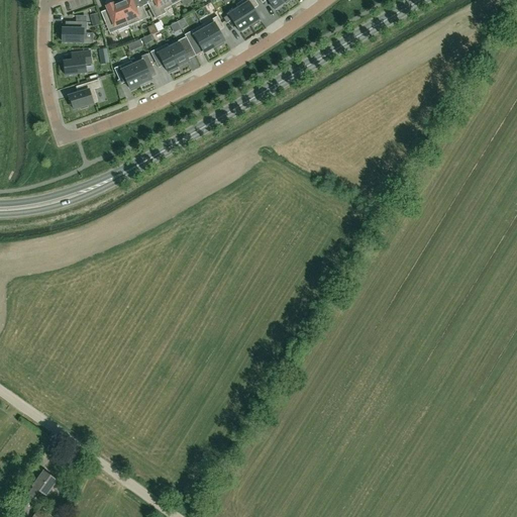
[(122,0),(123,1),(119,3),(128,26),(148,18),(143,6),(135,9),(131,0),(122,0)]
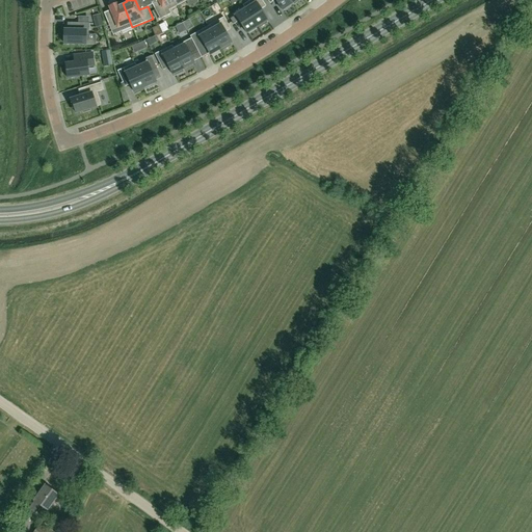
[(177,6),(173,0),(158,0),(158,1),(152,4),(160,20),(171,14),(169,10),(177,6)]
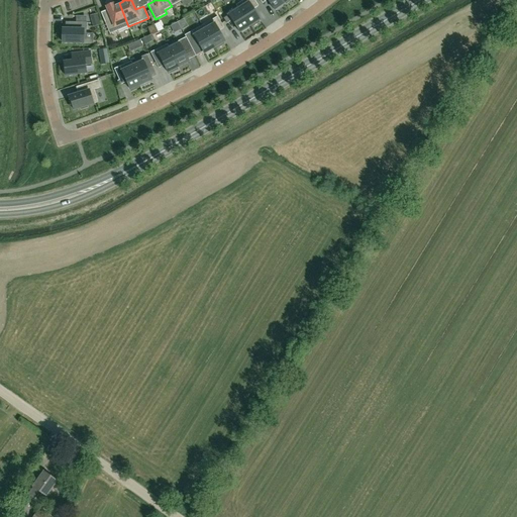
[(253,0),(244,0),(236,6),(237,7),(249,26),(251,25),(252,27),(260,22),(259,21),(260,20),(253,9),(259,6),(253,0)]
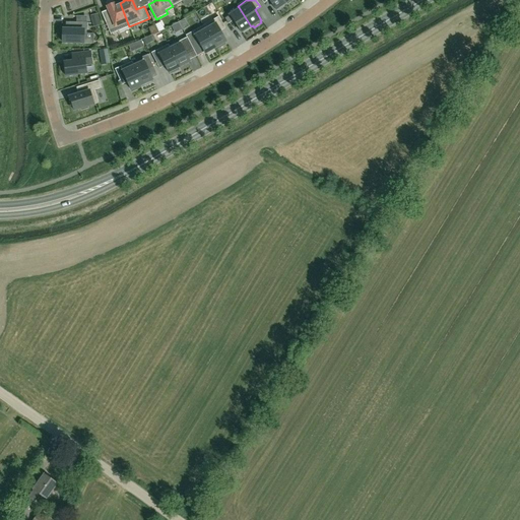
[(282,0),(261,0),(264,4),(269,0),(276,10),(285,3),(282,0)]
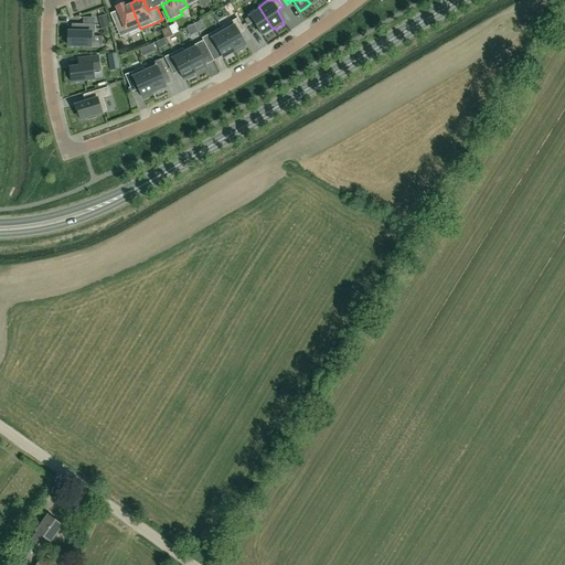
[(140,29),(130,3),(126,6),(125,4),(116,8),(121,21),(115,24),(119,38),(140,29)]
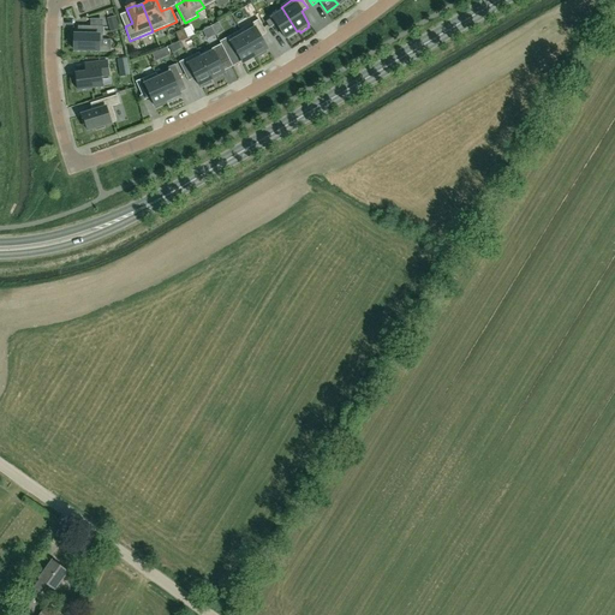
[(282,9),(270,16),(273,18),(267,23),(270,28),(276,24),(285,39),(297,31),(282,9)]
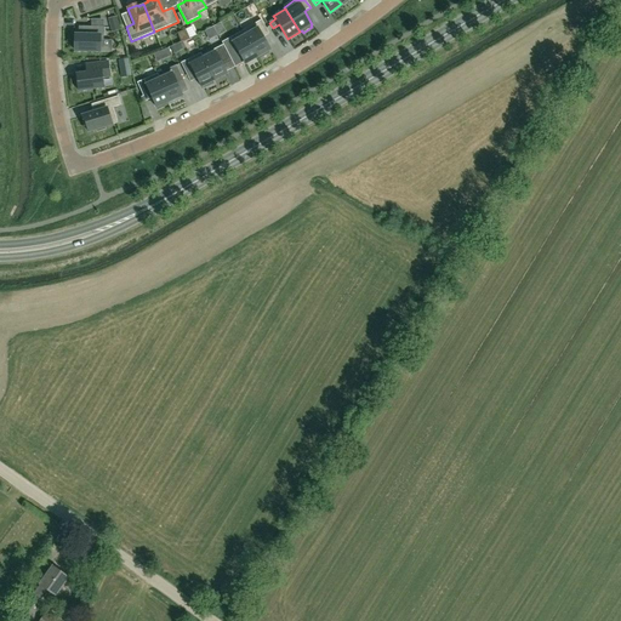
[(262,21),(243,30),(257,57),(260,57),(261,58),(269,53),(268,51),(271,50),(263,38),(269,34),(262,21)]
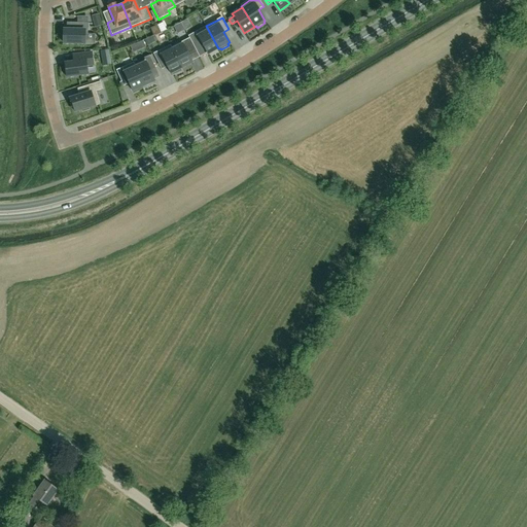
[(89,24),(67,23),(67,33),(64,33),(64,43),(85,44),(85,34),(88,34),(89,24)]
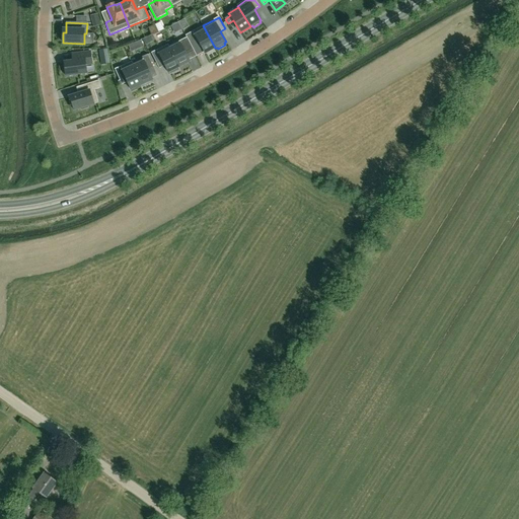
[(203,25),(193,31),(186,35),(187,38),(194,51),(201,46),(205,54),(215,48),(203,25)]
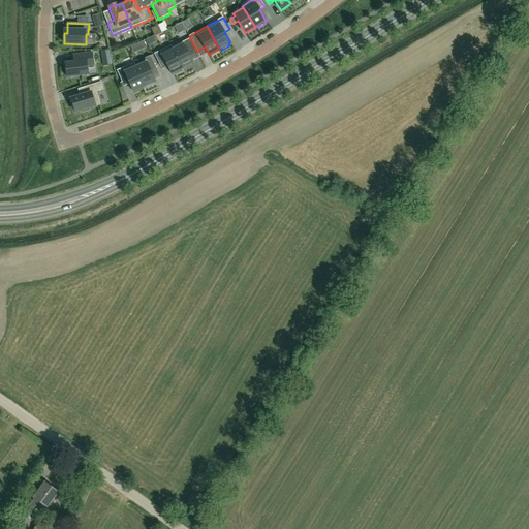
[(170,45),(182,69),(193,63),(189,55),(197,52),(190,38),(173,48),(170,45)]
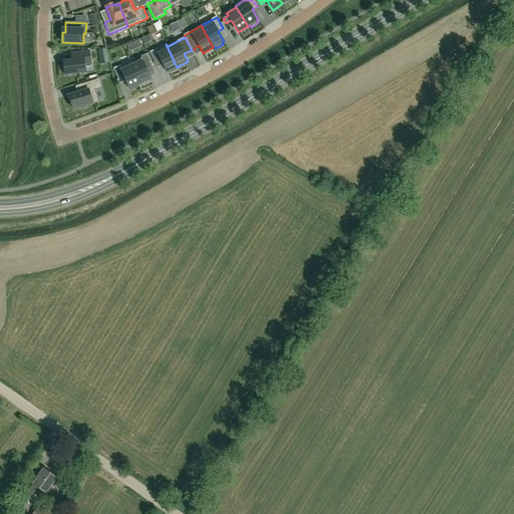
[(166,44),(150,52),(156,64),(161,61),(167,72),(169,73),(177,69),(176,67),(177,67),(166,44)]
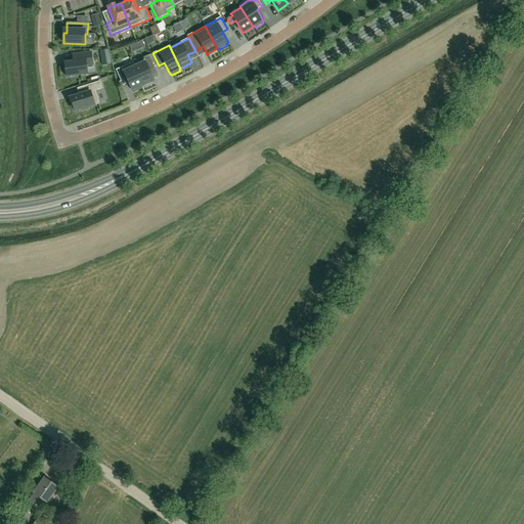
[(100,51),(101,58),(108,57),(107,49),(100,51)]
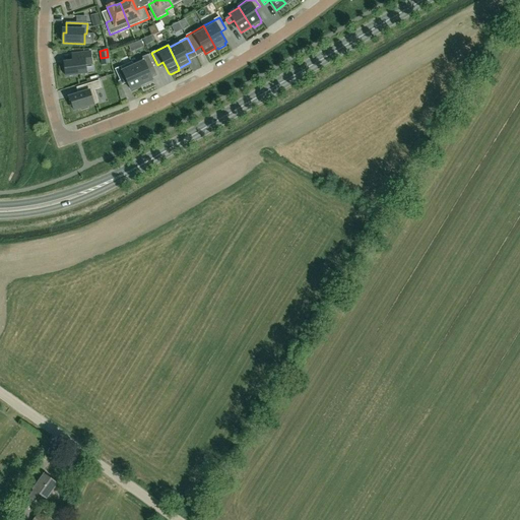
[(63,65),(65,78),(86,76),(85,67),(91,67),(90,55),(76,56),(77,63),(63,65)]
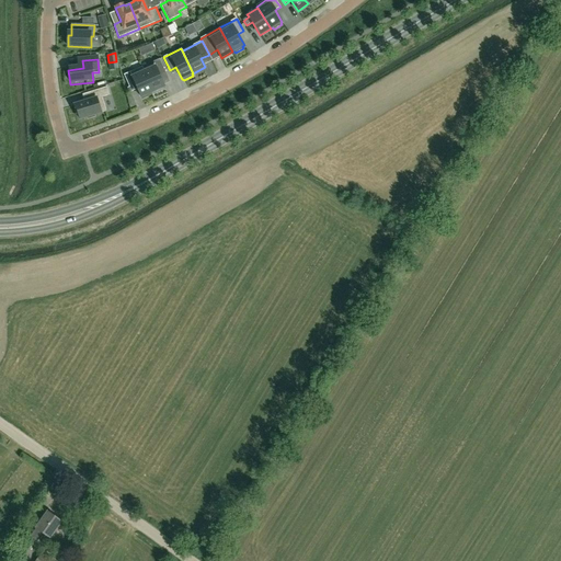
[(142,67),(141,67),(153,92),(164,87),(159,75),(165,72),(160,59),(153,63),(155,65),(144,69),(142,67)]
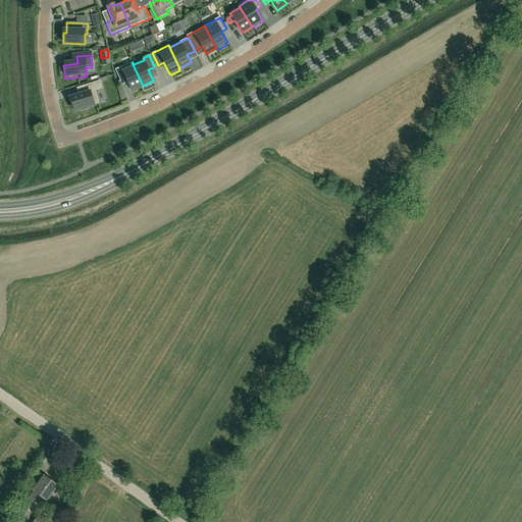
[(132,62),(115,70),(120,82),(126,80),(132,91),(133,90),(134,92),(142,88),(141,87),(143,86),(132,62)]
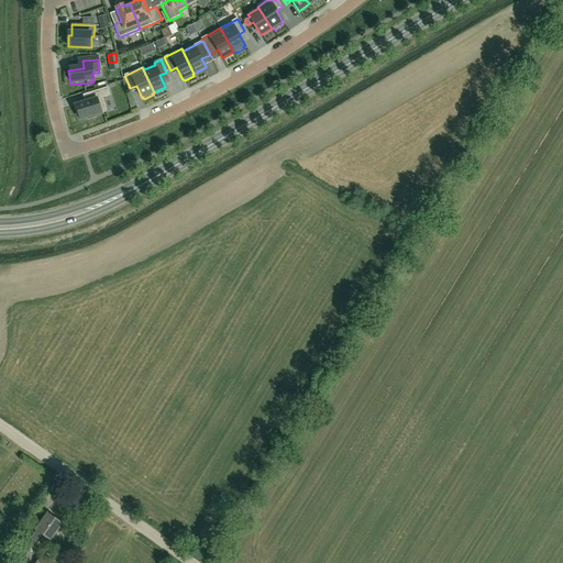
[(85,94),(87,101),(75,106),(77,114),(78,113),(80,120),(87,118),(88,120),(96,118),(95,116),(107,112),(102,98),(110,96),(107,87),(85,94)]
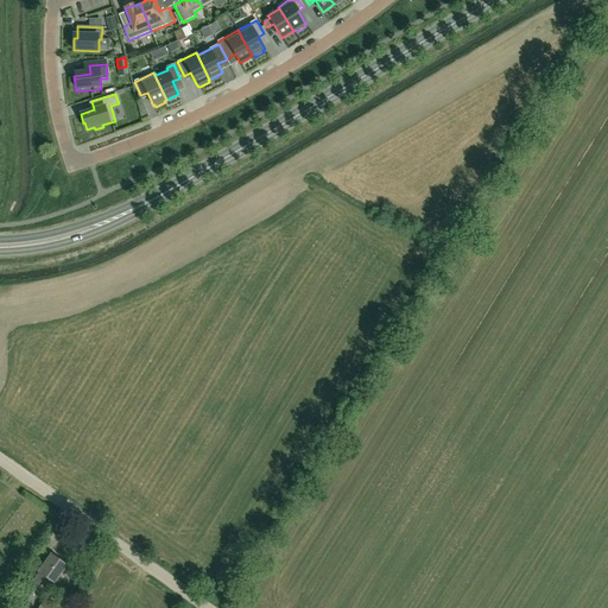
[(54,555),(32,580),(39,586),(45,578),(46,581),(50,577),(55,581),(68,567),(54,555)]
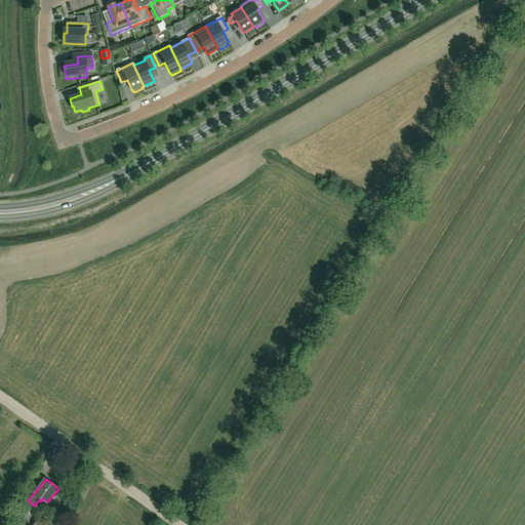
[(34,524),(52,524),(40,516),(34,524)]
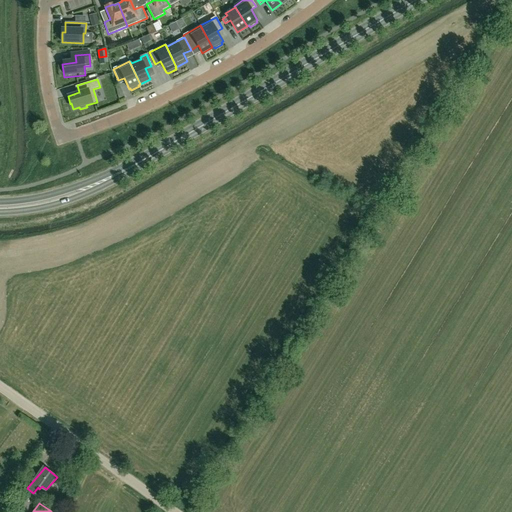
All buildings are outlined.
